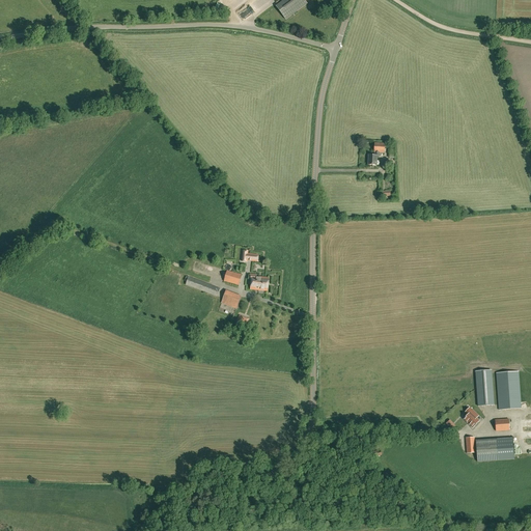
[(304,0),(284,0),(276,6),(286,20),(307,4),(304,0)]
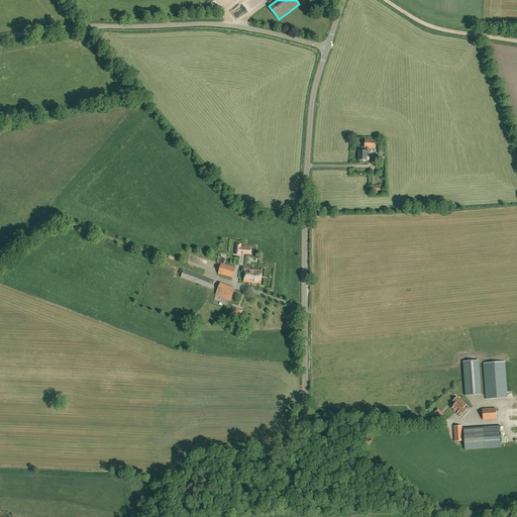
[(247,12),(244,6),(234,11),(237,17),(247,12)]
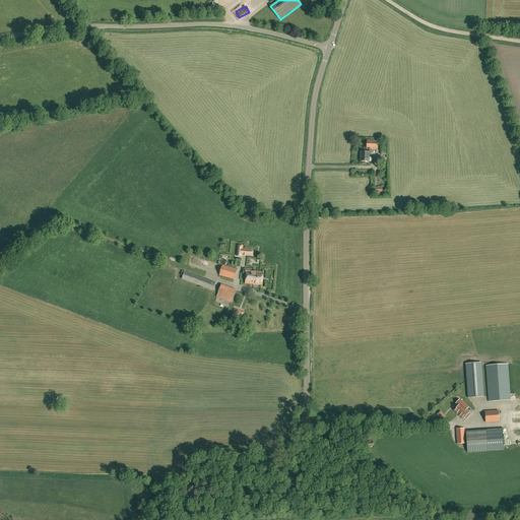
[(376,149),(377,140),(367,139),(366,148),(367,149),(367,152),(361,151),(361,161),(369,161),(369,152),(371,152),(371,149),(376,149)]
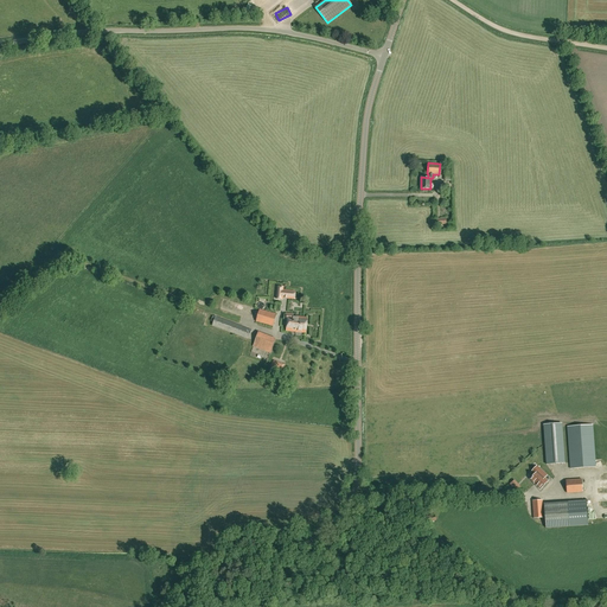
[(446,228),(446,218),(436,218),(436,225),(440,225),(440,229),(446,228)]
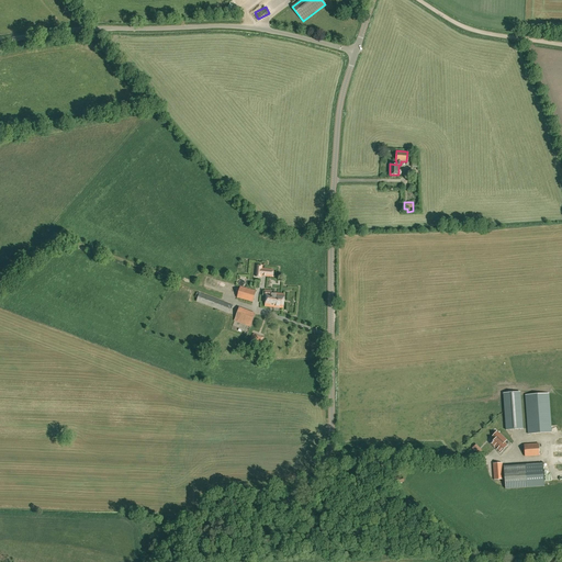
[(257,266),(256,277),(261,277),(261,276),(273,277),(273,270),(262,269),(262,266),(257,266)]
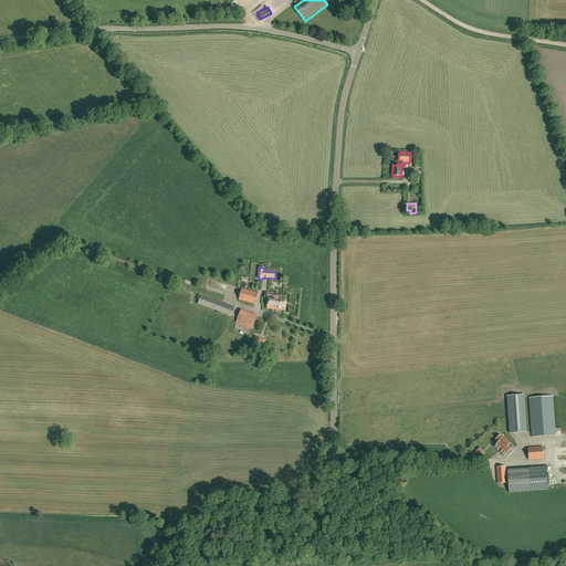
[(258,293),(242,289),(239,300),(254,304),(258,293)]
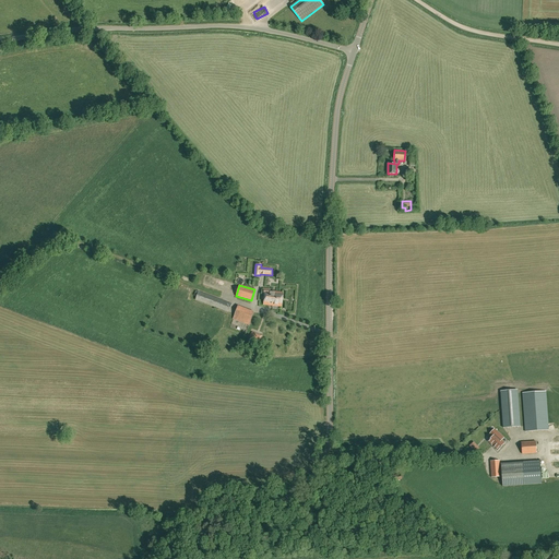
[(283,293),(270,292),(270,289),(263,289),(263,295),(265,295),(264,305),(282,306),(283,293)]
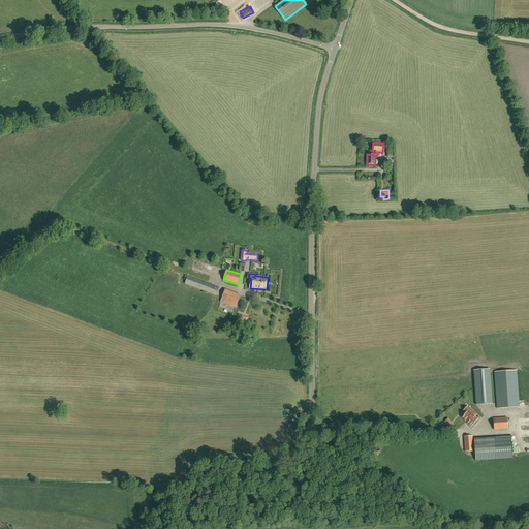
[(219,287),(187,276),(185,284),(216,296),(219,287)]
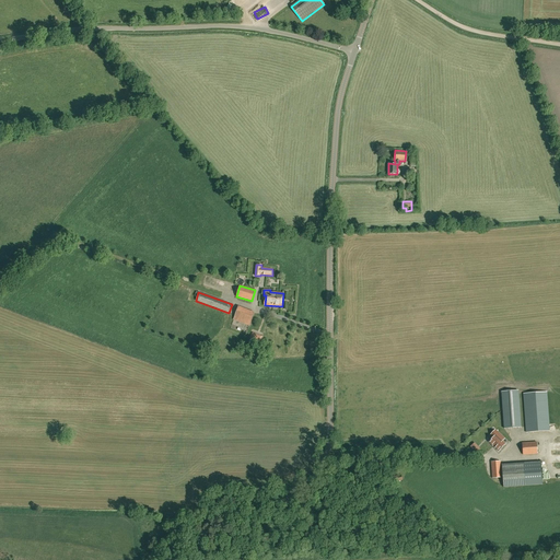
[(238,306),(233,319),(249,326),(255,312),(238,306)]
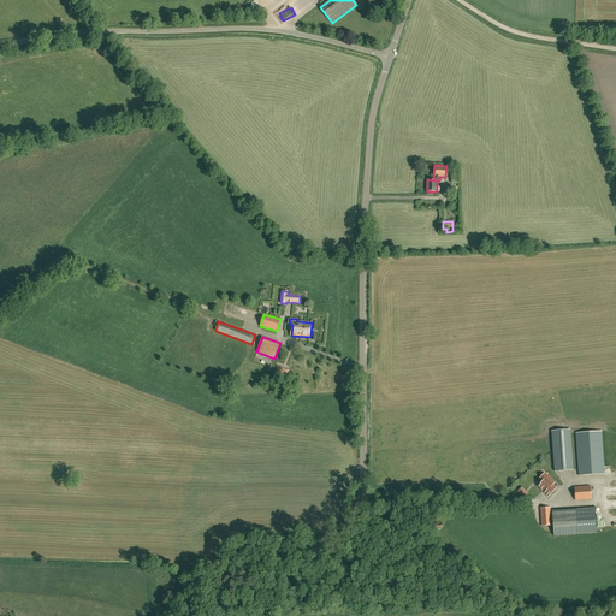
[(579,475),(604,474),(615,473),(615,398),(586,401),(588,432),(576,433),(579,475)]
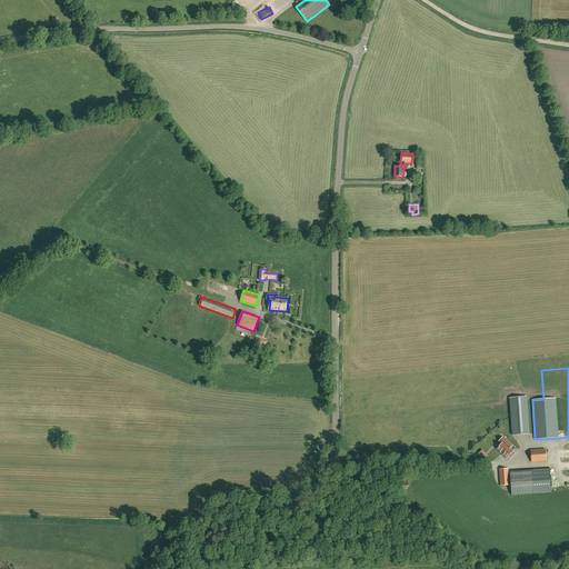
[(512,436),(529,435),(527,397),(510,399),(512,436)]
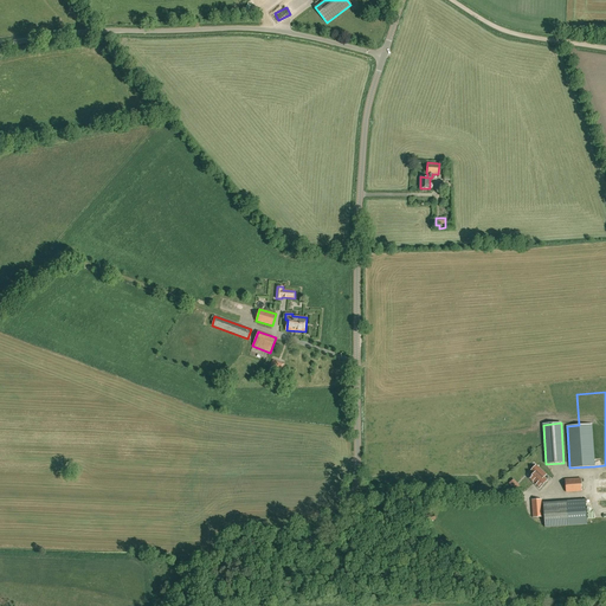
[(539,489),(541,487),(543,484),(546,481),(542,478),(545,475),(534,466),(530,471),(533,474),(528,479),(539,489)]
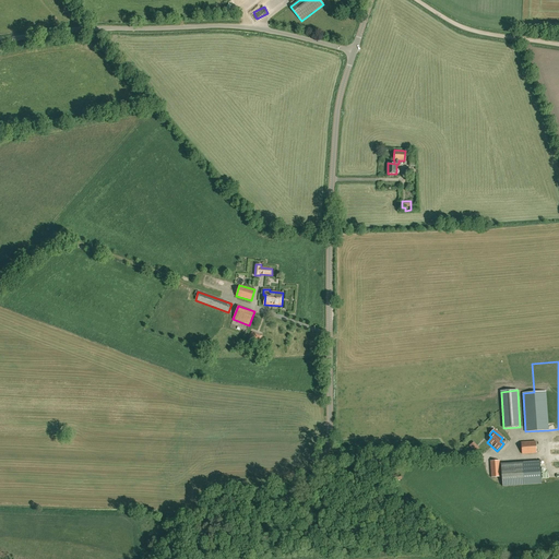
[(474,441),(470,445),(475,452),(479,448),(474,441)]
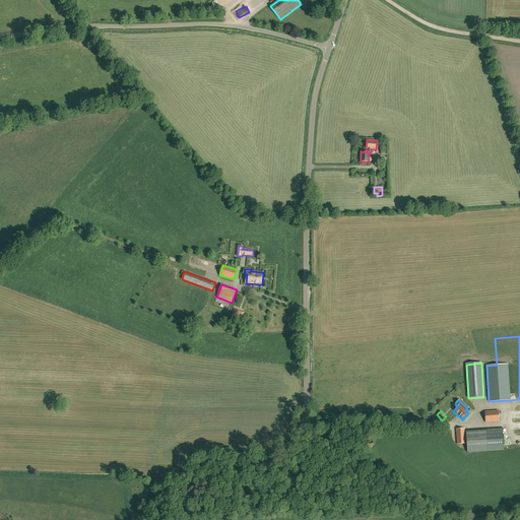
[(485,423),(499,421),(499,410),(484,411),(485,423)]
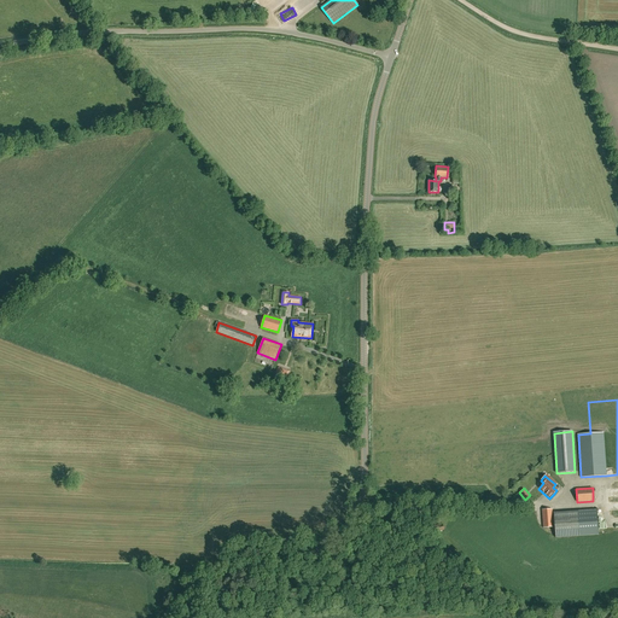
[(542,509),(543,528),(553,528),(552,509),(542,509)]
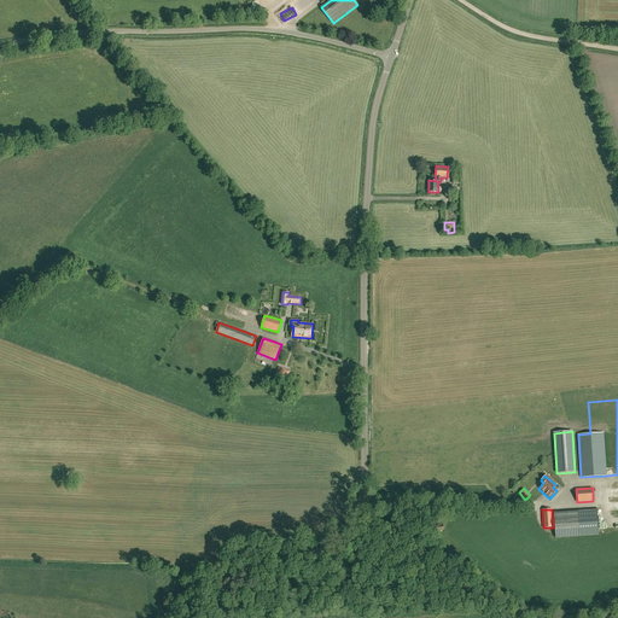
[(578,512),(554,513),(555,537),(581,536),(578,512)]
